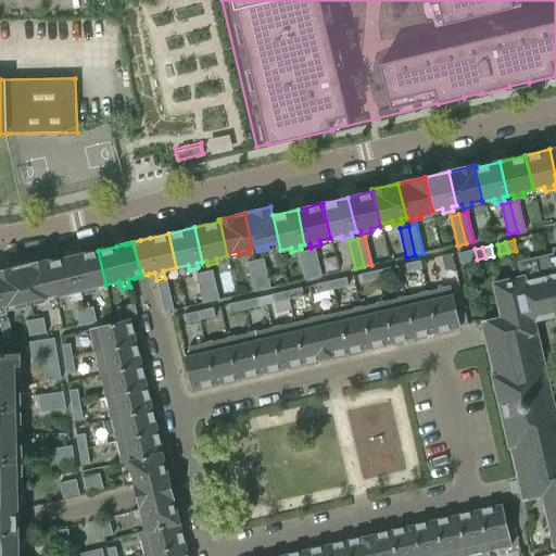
[(519,263),(521,277),(522,277),(532,321),(533,320),(555,315),(555,248),(553,250),(554,254),(519,263)]
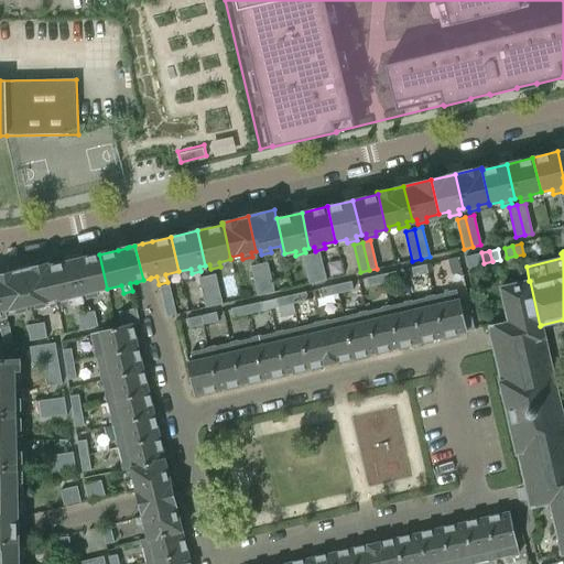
[(316,282),(326,280),(320,252),(311,255),(316,282)]
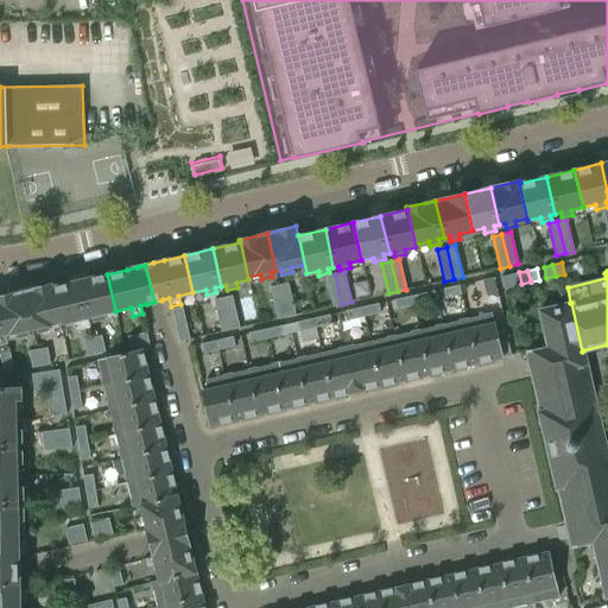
[(513,286),(521,284),(519,272),(510,274),(513,286)]
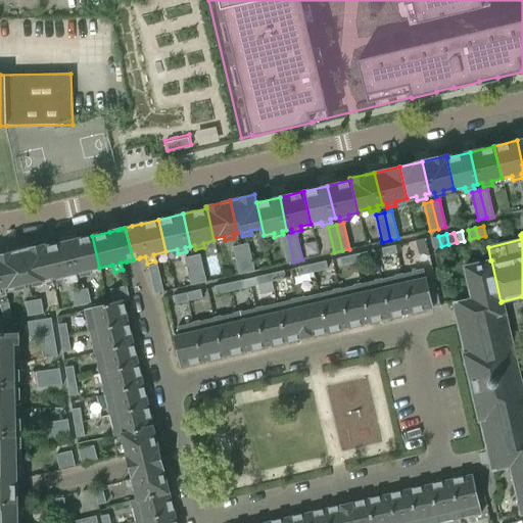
[(92,236),(67,241),(75,274),(81,272),(81,276),(90,274),(89,270),(99,268),(92,236)]
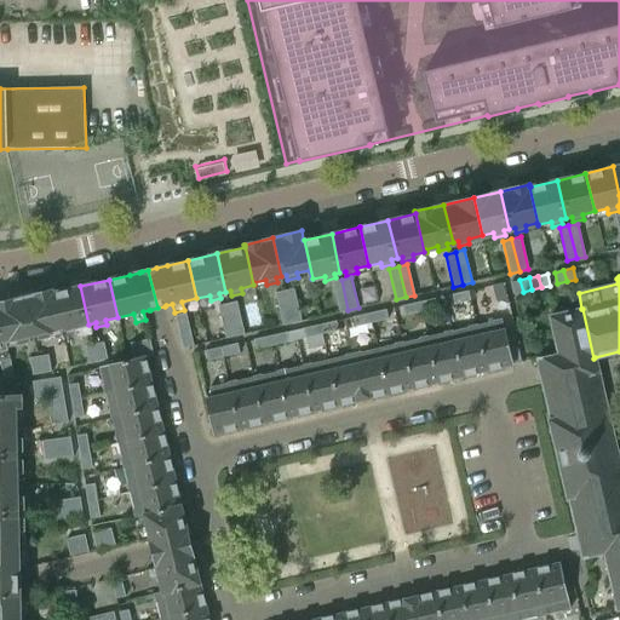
[(348,310),(342,280),(332,282),(339,313),(348,310)]
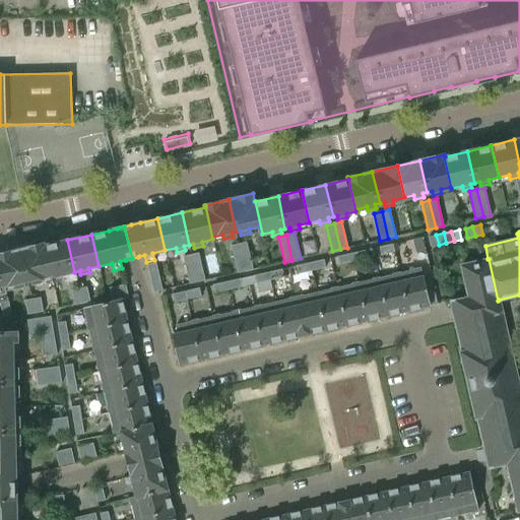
[(431,247),(439,245),(436,235),(429,237),(431,247)]
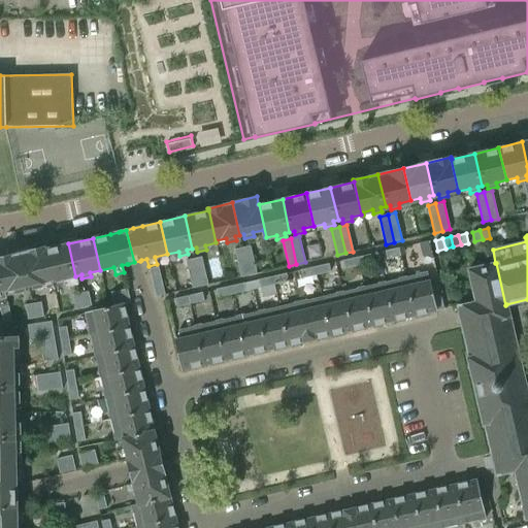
[(430,255),(427,241),(419,242),(422,257),(430,255)]
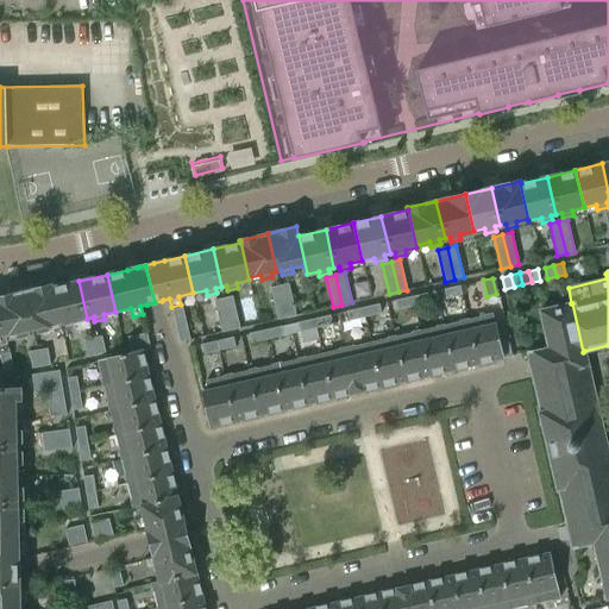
[(51,286),(60,325),(73,321),(74,327),(85,324),(83,319),(87,319),(79,281),(52,288),(51,286)]
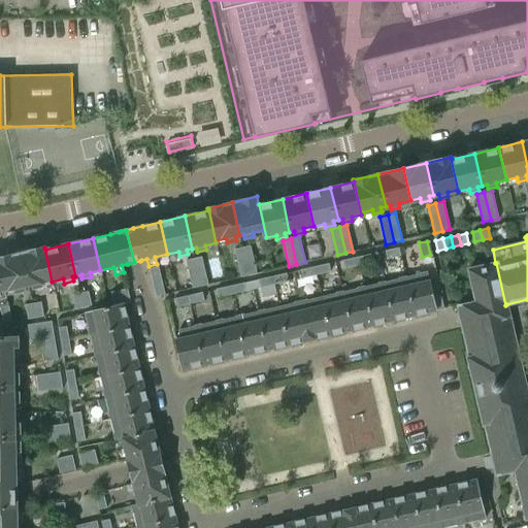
[(249,275),(257,273),(250,245),(242,248),(249,275)]
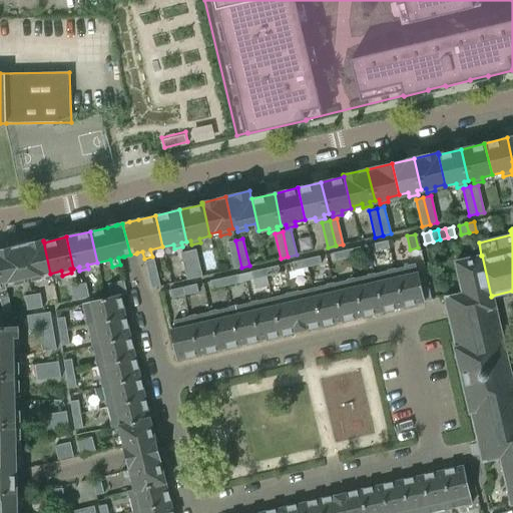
[(43,240),(20,245),(28,277),(31,276),(32,281),(41,279),(40,274),(49,272),(50,274),(43,240)]
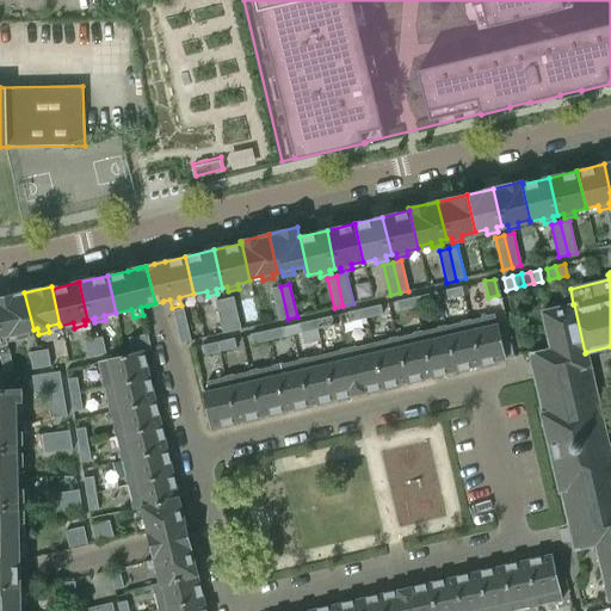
[(288,319),(281,287),(271,289),(278,321),(288,319)]
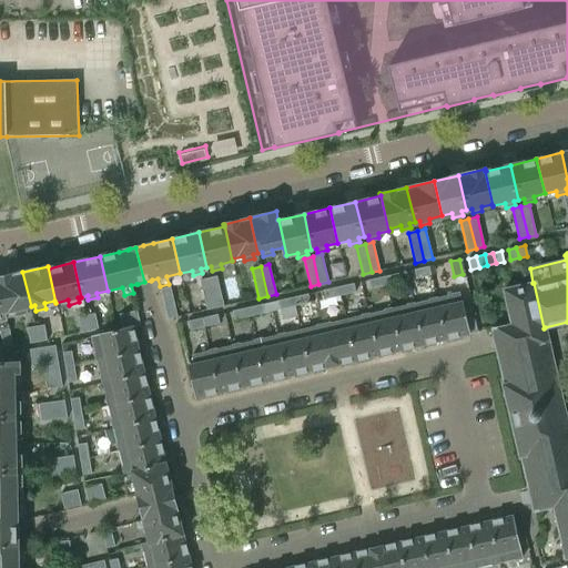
[(429,266),(414,270),(416,279),(432,275),(429,266)]
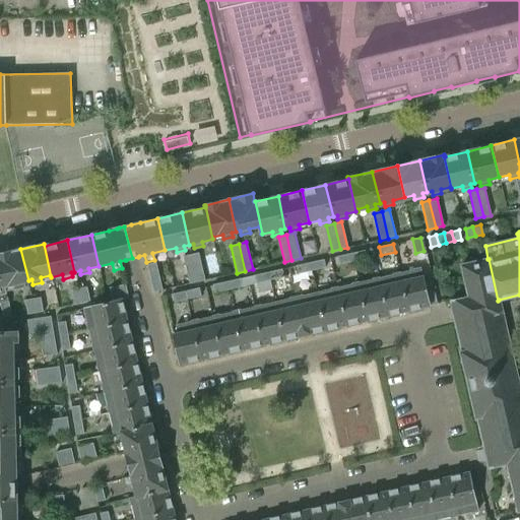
[(20,249),(0,253),(0,268),(4,286),(14,284),(15,288),(24,286),(23,281),(28,280),(20,249)]
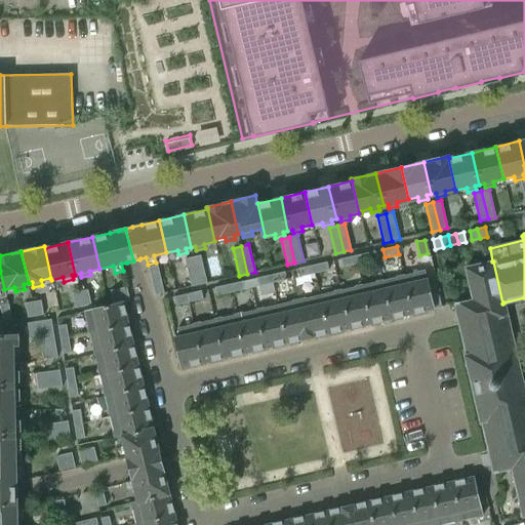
[(370,260),(368,252),(355,255),(357,264),(370,260)]
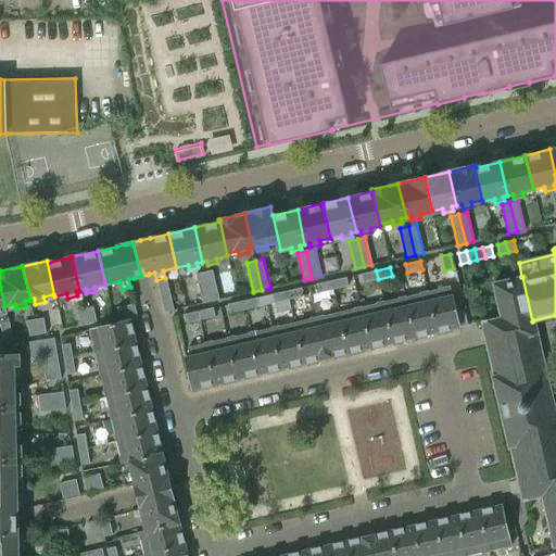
[(211,301),(218,300),(212,270),(204,272),(211,301)]
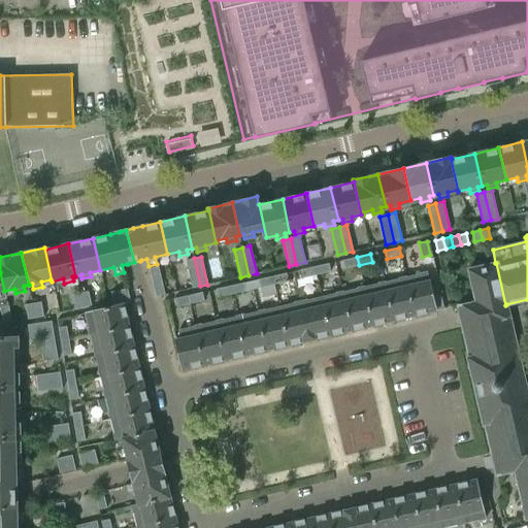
[(359,265),(357,257),(342,260),(344,268),(359,265)]
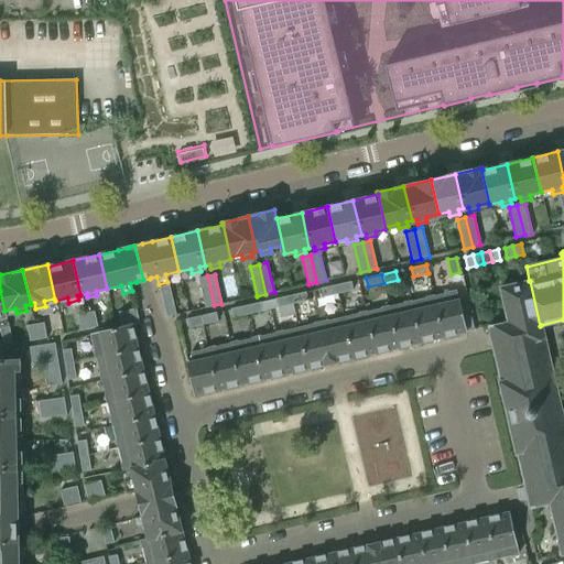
[(214,305),(207,275),(198,278),(205,307),(214,305)]
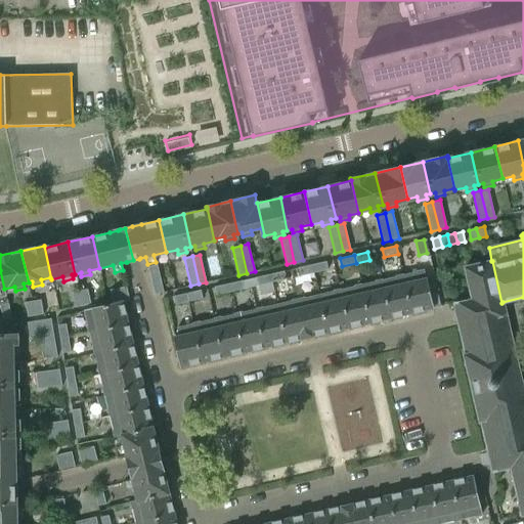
[(328,269),(325,261),(313,264),(314,272),(328,269)]
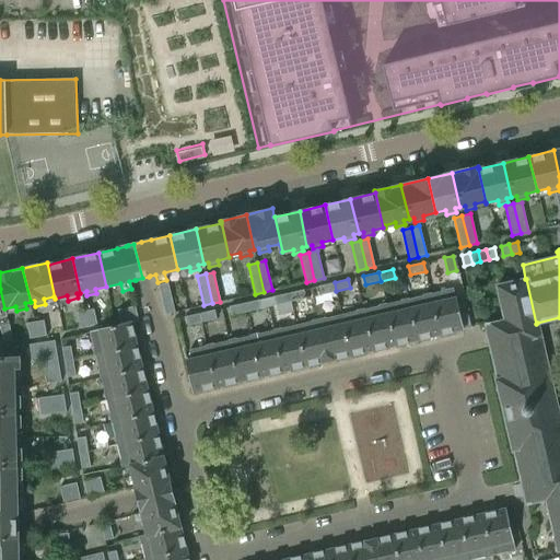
[(540,336),(537,323),(536,324),(526,279),(525,279),(497,286),(504,321),(485,325),(490,348),(494,363),(544,352),(540,336)]
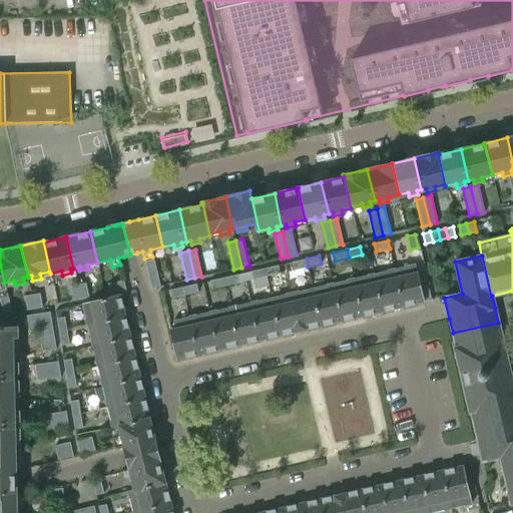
[(150,289),(160,286),(153,259),(144,261),(150,289)]
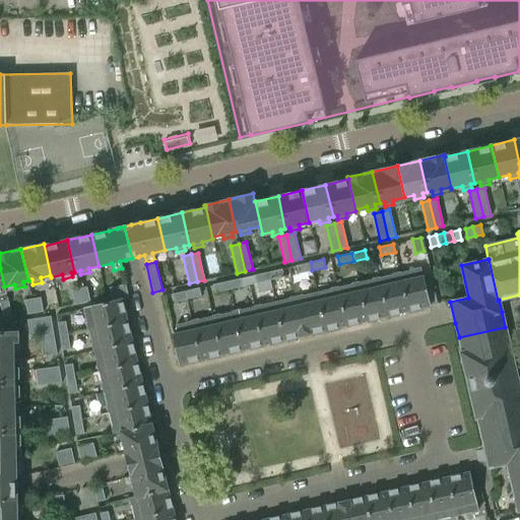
[(312,270),(311,262),(296,266),(298,274),(312,270)]
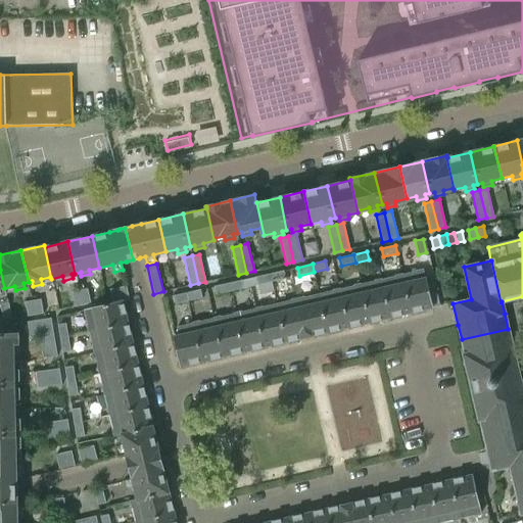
[(402,274),(401,274),(411,313),(433,307),(428,290),(427,290),(425,278),(423,269),(416,271),(416,272),(402,275),(402,274)]
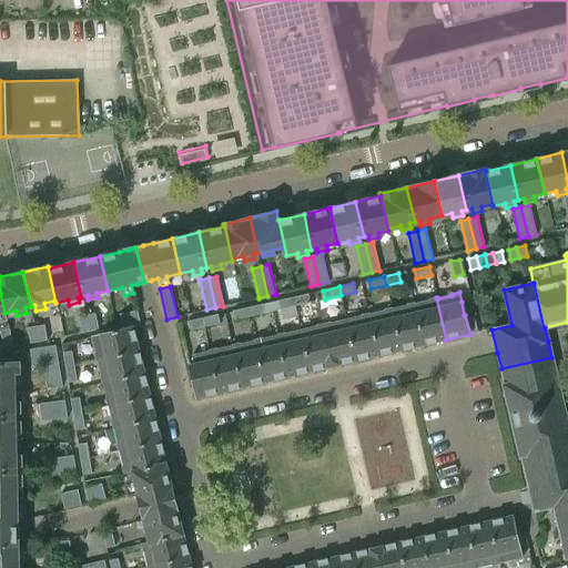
[(0,332),(0,333),(3,346),(12,345),(7,320),(4,313),(0,293),(0,332)]
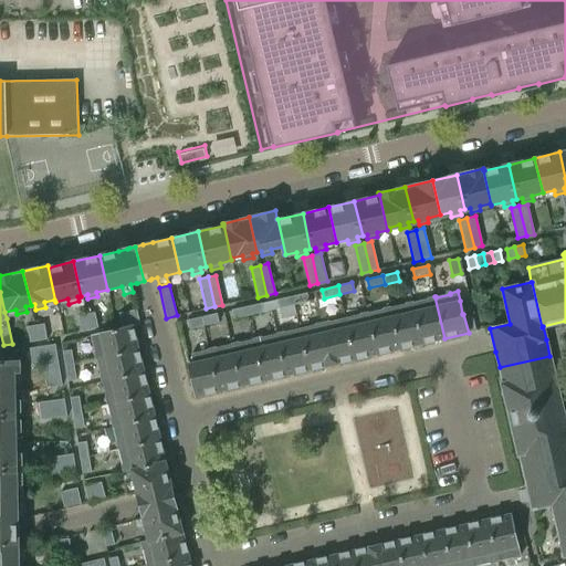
[(308,302),(306,293),(293,295),(295,305),(308,302)]
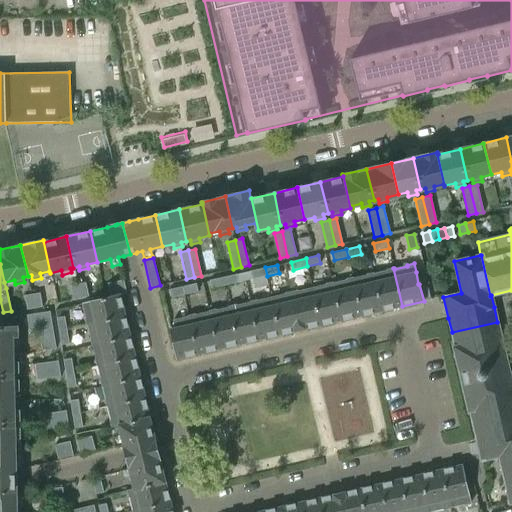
[(267,276),(265,267),(250,271),(252,279),(267,276)]
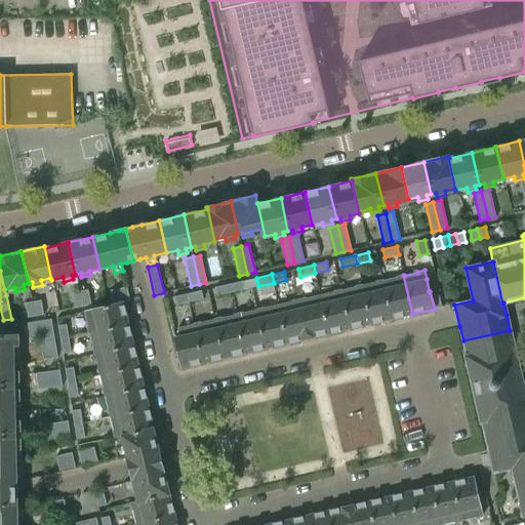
[(384,280),(393,319),(412,314),(403,275),(396,276),(397,277),(384,280)]
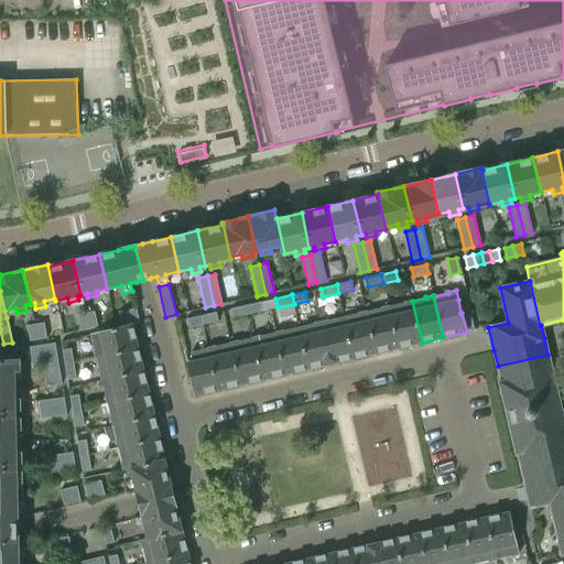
[(399,348),(422,343),(412,301),(411,301),(403,302),(403,303),(389,306),(391,315),(399,348)]
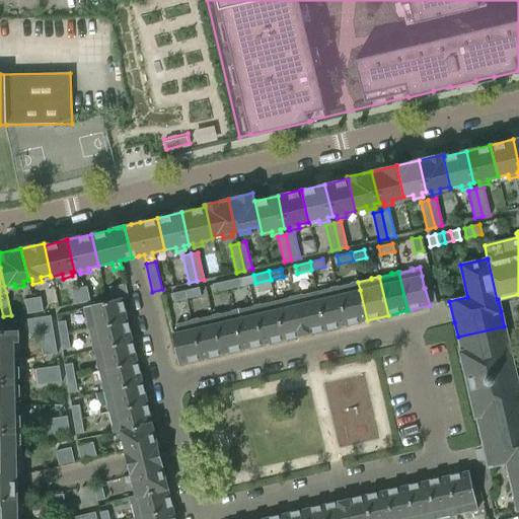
[(241,286),(239,278),(227,281),(228,289),(241,286)]
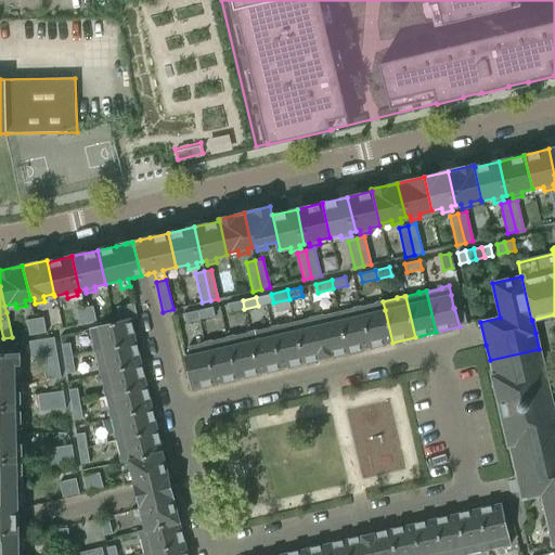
[(244,309),(243,300),(227,304),(229,312),(244,309)]
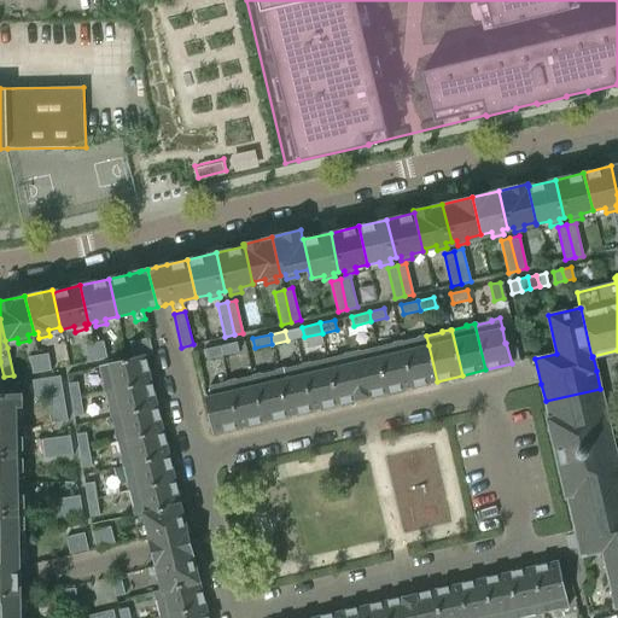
[(413,386),(437,382),(429,345),(426,336),(426,334),(418,337),(418,338),(402,342),(402,343),(413,386)]
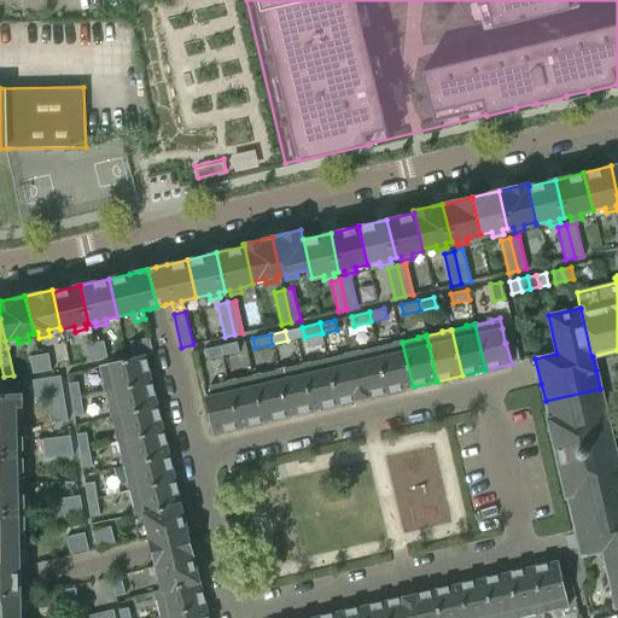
[(129,342),(133,359),(153,354),(149,338),(129,342)]
